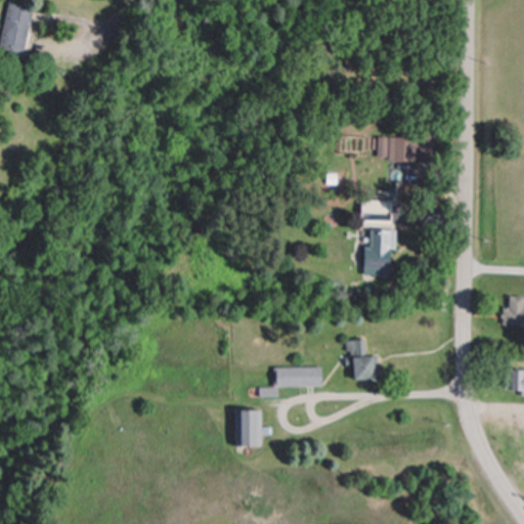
[(0,28),(0,50),(20,55),(32,6),(6,1),(0,28)]
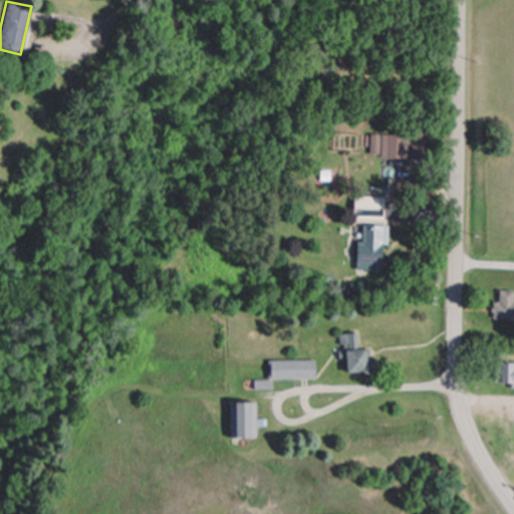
[(380,132),(380,158),(426,158),(426,132),(380,132)]
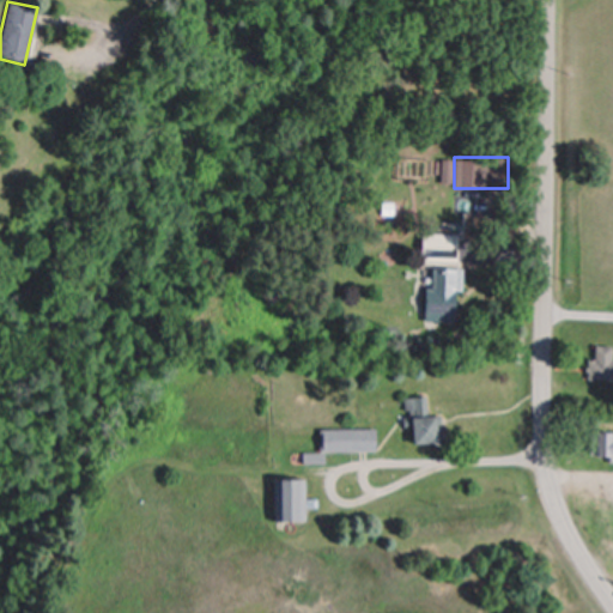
[(457,263),(457,235),(420,235),(420,263),(457,263)]
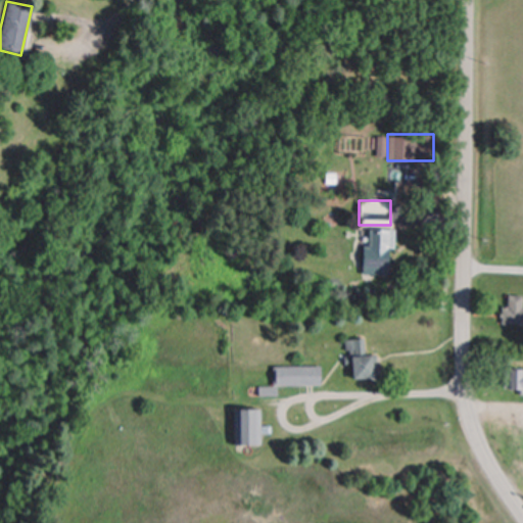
[(350,383),(373,380),(367,337),(344,340),(350,383)]
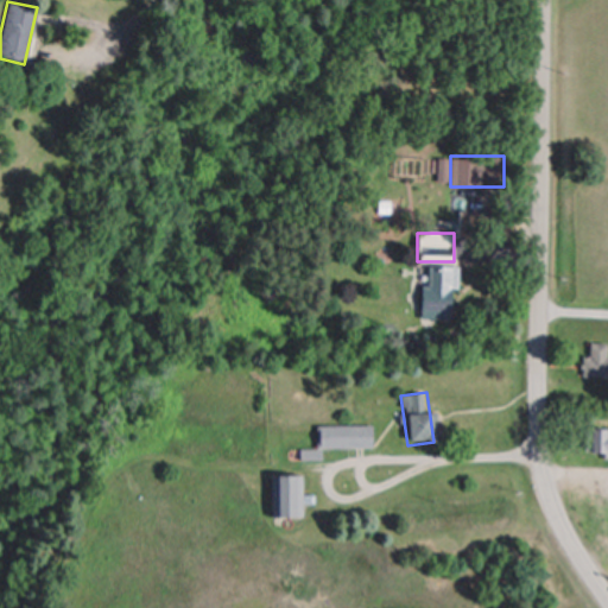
[(375,426),(316,426),(316,450),(375,450),(375,426)]
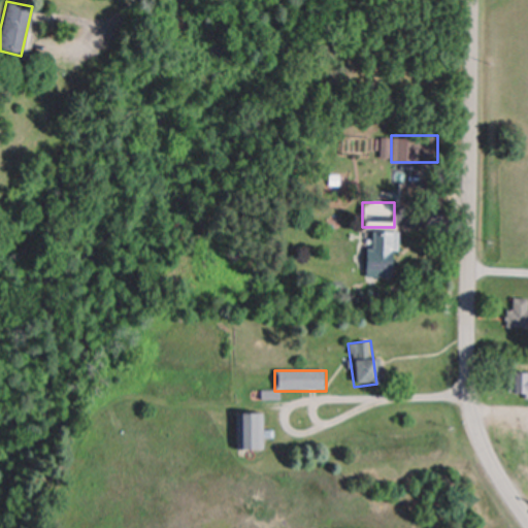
[(527,398),(527,373),(504,373),(504,398),(527,398)]
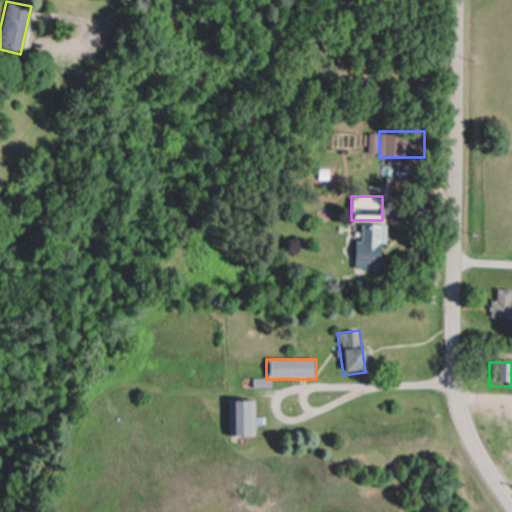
[(226,401),(226,437),(255,437),(255,401),(226,401)]
